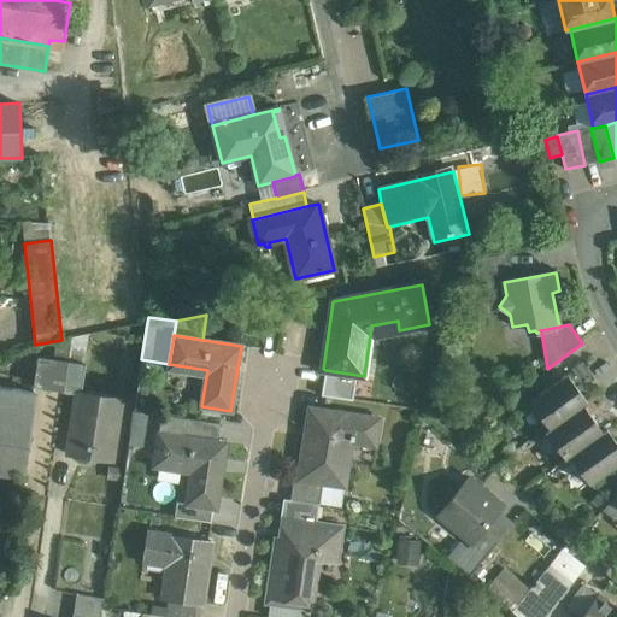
[(69,363),(39,358),(34,387),(64,393),(69,363)]
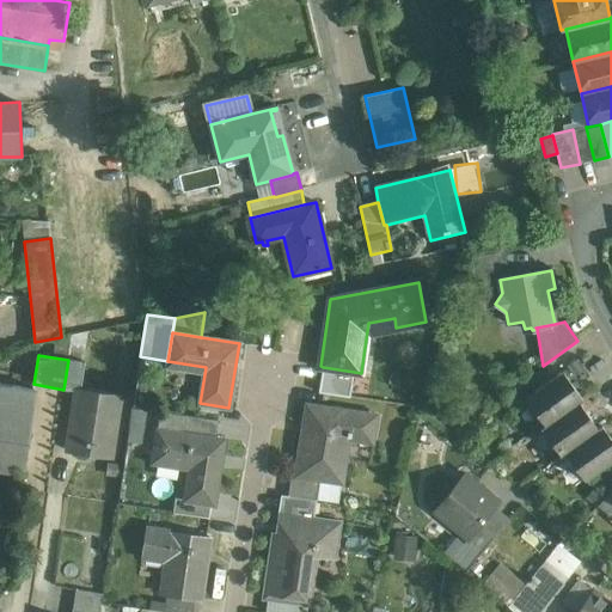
[(85,362),(68,360),(63,390),(78,391),(80,392),(81,390),(85,362)]
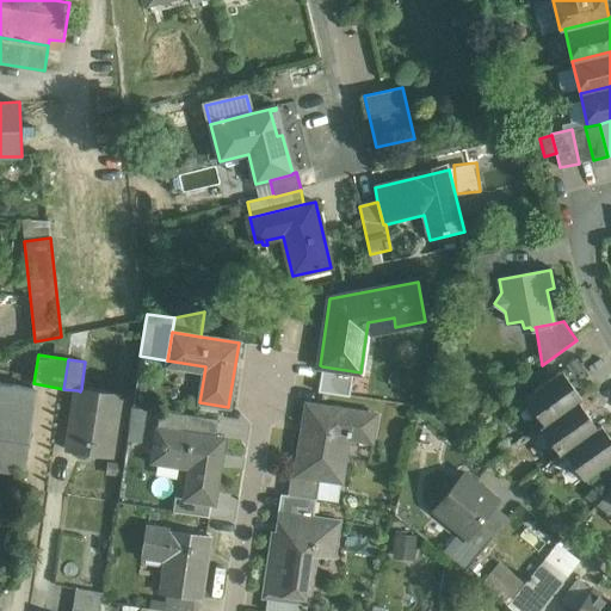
[(353,371),(322,366),(319,392),(350,396),(353,371)]
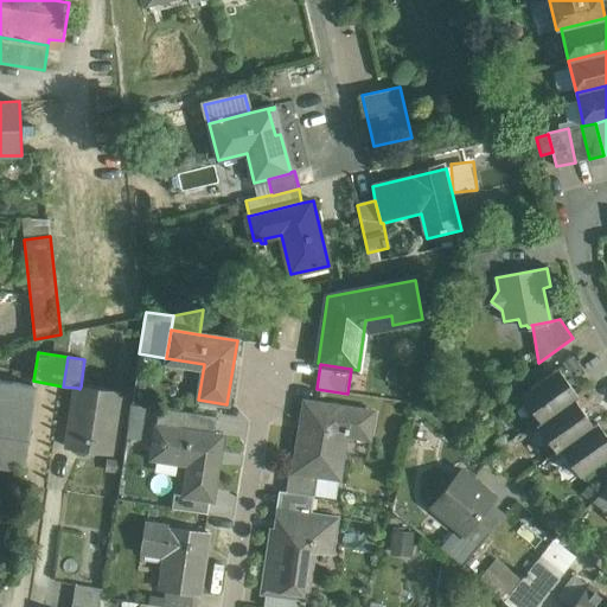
[(529,389),(521,395),(522,396),(541,421),(541,422),(574,398),(577,396),(558,368),(529,389)]
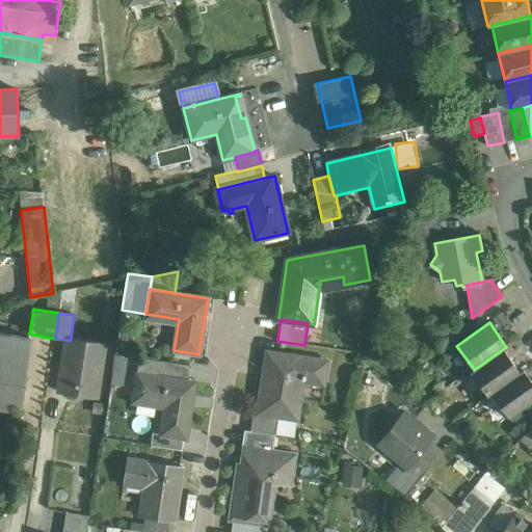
[(456,331),(435,346),(444,356),(457,347),(456,346),(463,341),(456,331)]
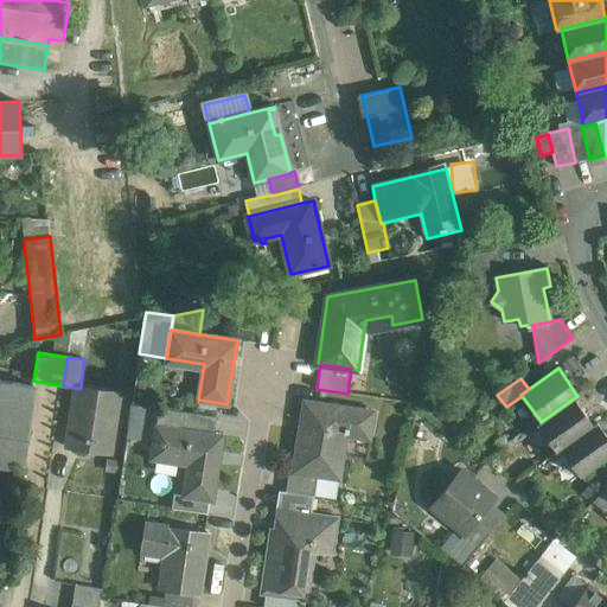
[(34,387),(0,381),(0,460),(23,465),(34,387)]
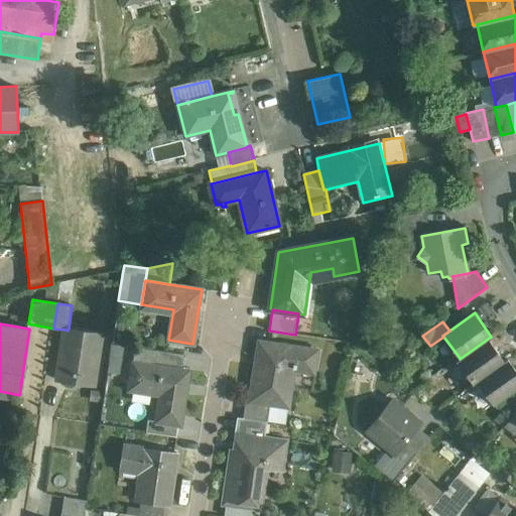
[(101,334),(69,329),(68,331),(66,330),(57,380),(93,385),(101,334)]
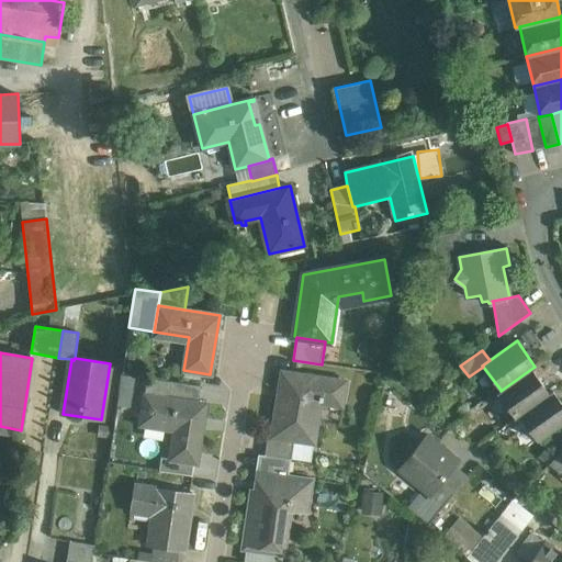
[(531,369),(501,391),(501,390),(497,393),(515,418),(519,415),(549,393),(531,369)]
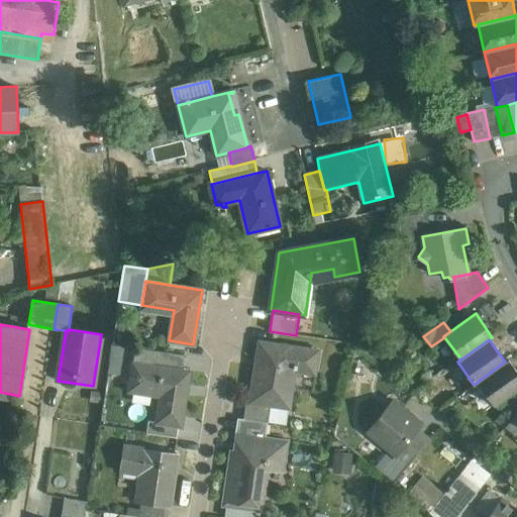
[(317,351),(265,342),(261,366),(255,365),(250,401),(250,402),(270,405),(288,408),(294,370),(314,373),(317,351)]
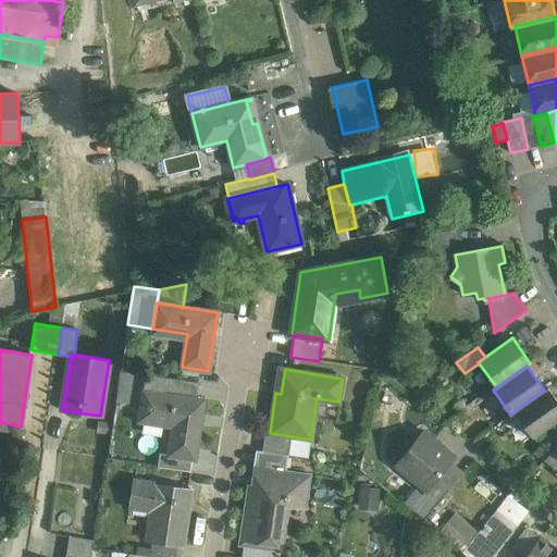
[(130,399),(134,374),(123,373),(119,398),(130,399)]
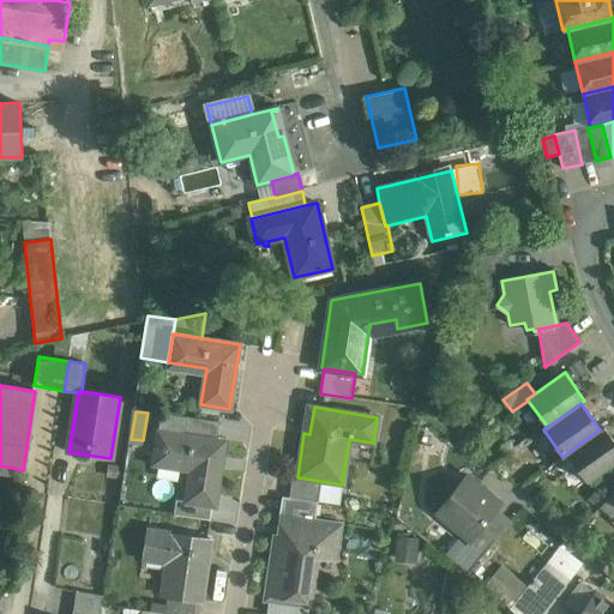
[(218,421),(184,416),(181,434),(216,439),(218,421)]
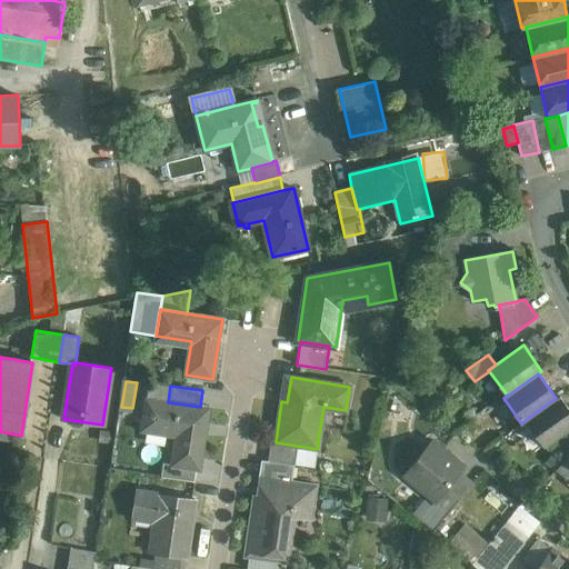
[(568,428),(568,408),(560,396),(556,398),(526,420),(543,447),(568,428)]
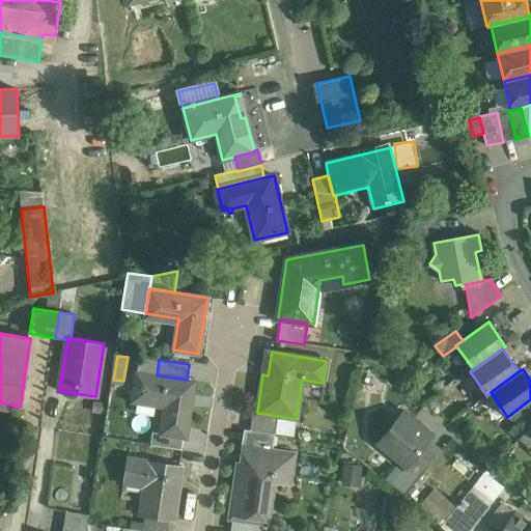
[(157,375),(136,372),(133,397),(165,402),(161,432),(161,434),(184,438),(186,438),(194,381),(187,380),(157,375)]
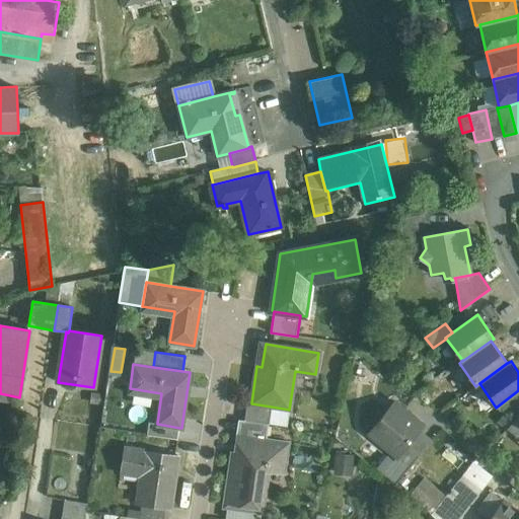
[(271,406),(251,403),(251,402),(247,401),(244,420),(269,424),(271,406)]
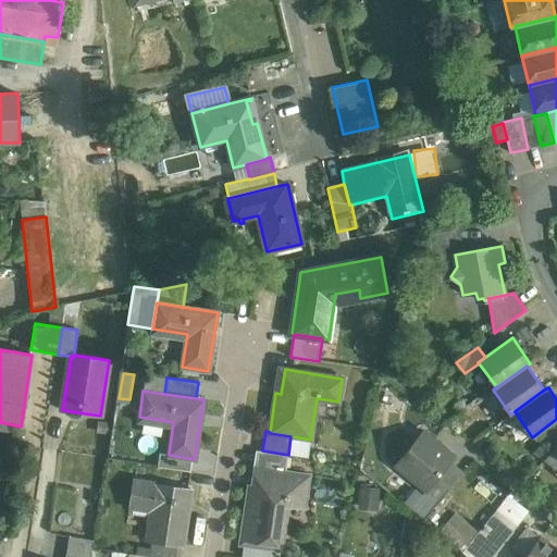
[(454,456),(423,431),(395,463),(425,489),(448,461),(454,456)]
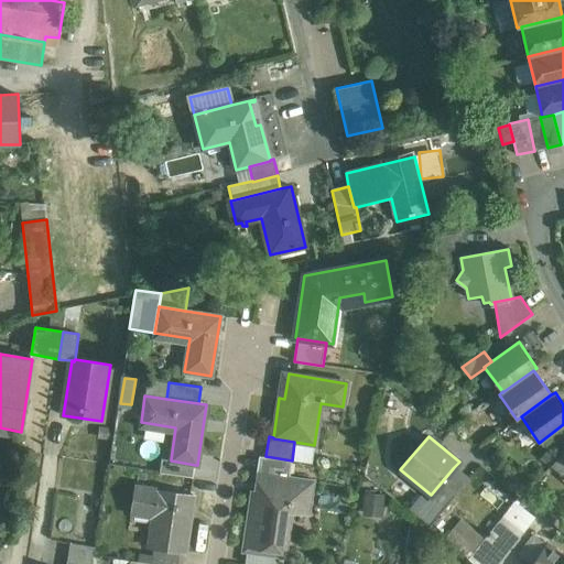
[(563,448),(550,466),(563,477),(563,448)]
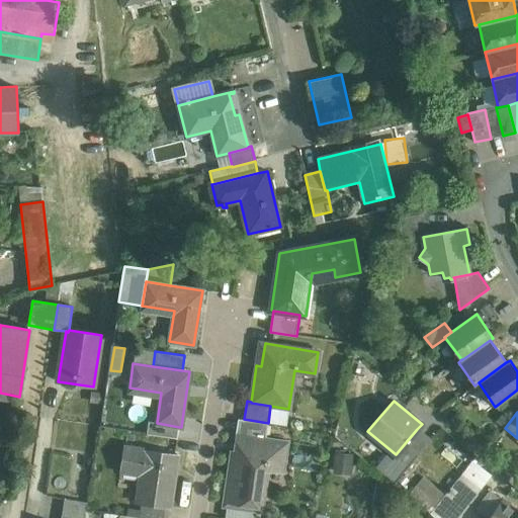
[(268,423),(244,419),(242,435),(265,439),(268,423)]
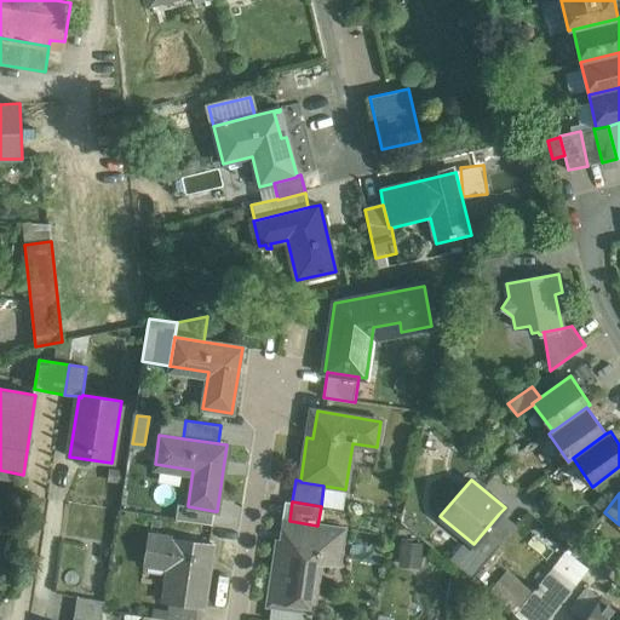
[(214,511),(188,506),(188,505),(177,504),(176,518),(212,524),(214,511)]
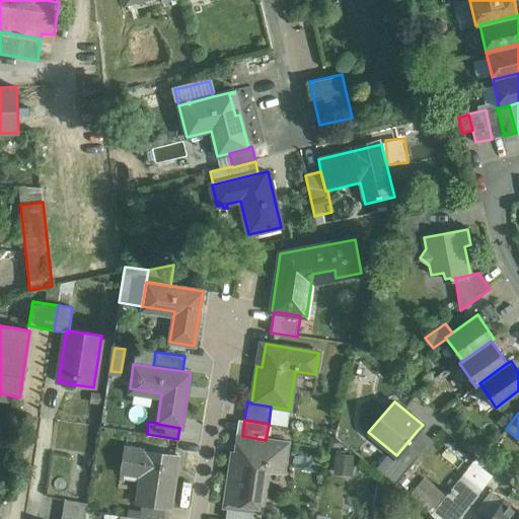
[(418,430),(396,455),(382,472),(394,484),(431,440),(418,430)]
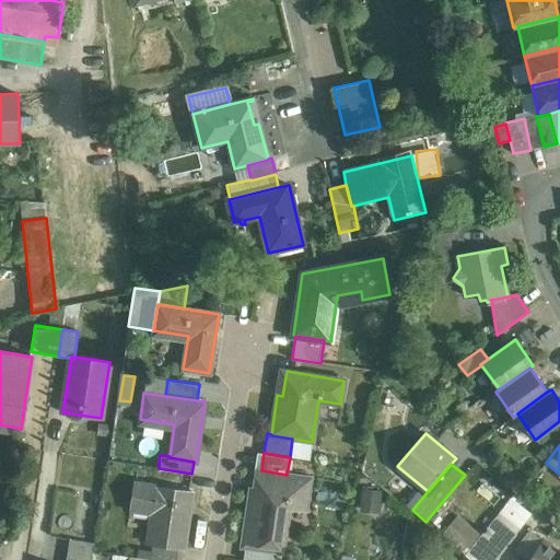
[(287,475),(261,470),(258,489),(251,488),(242,546),(245,546),(276,550),(282,551),(290,501),(306,503),(310,478),(287,475)]
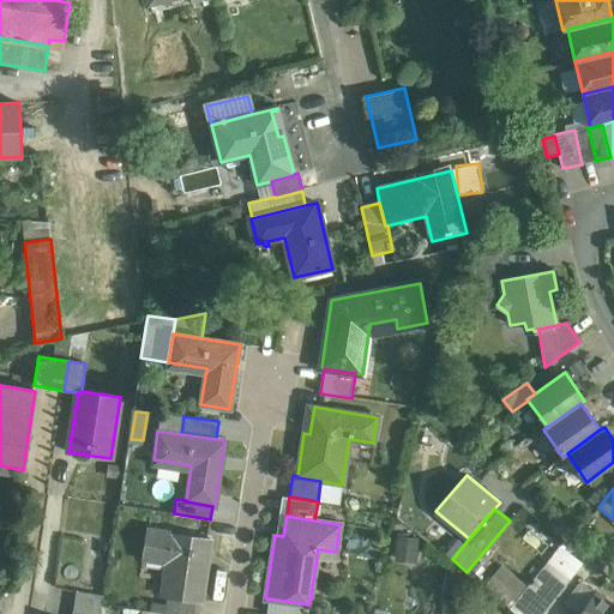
[(210,539),(146,529),(143,558),(167,563),(162,595),(200,601),(210,539)]
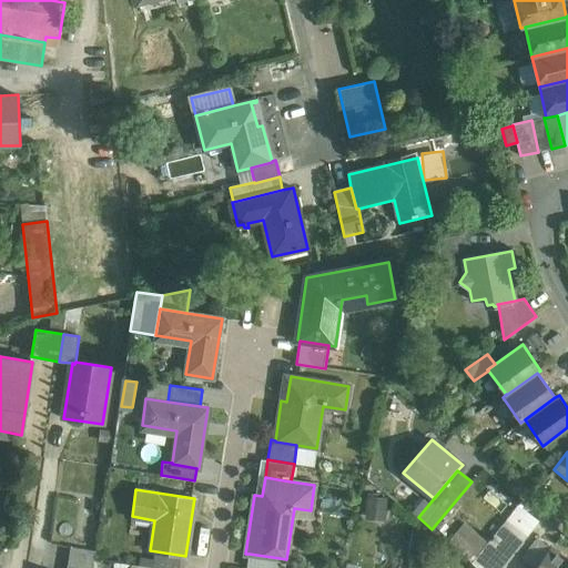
[(467,521),(453,537),(473,555),(487,539),(467,521)]
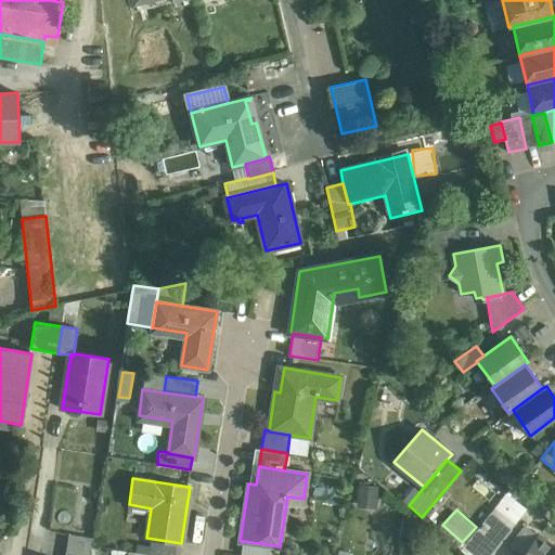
[(490,554),(512,529),(490,512),(462,549),(469,554),(490,554)]
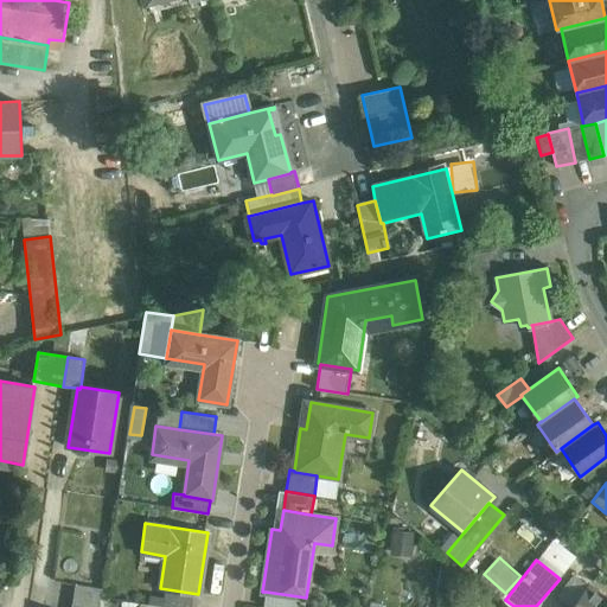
[(100,605),(101,586),(77,583),(75,602),(100,605)]
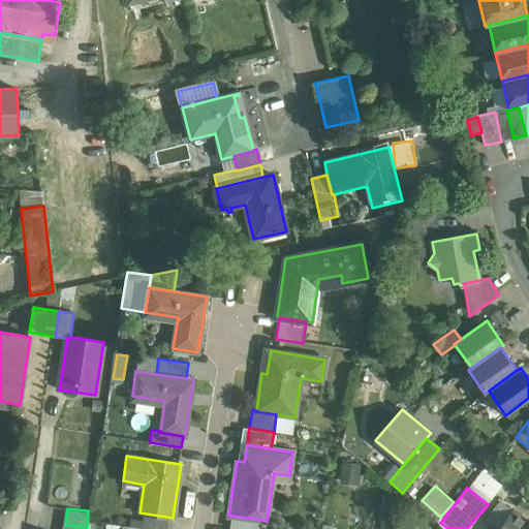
[(526,521),(512,510),(497,528),(528,528),(528,520),(528,519),(526,521)]
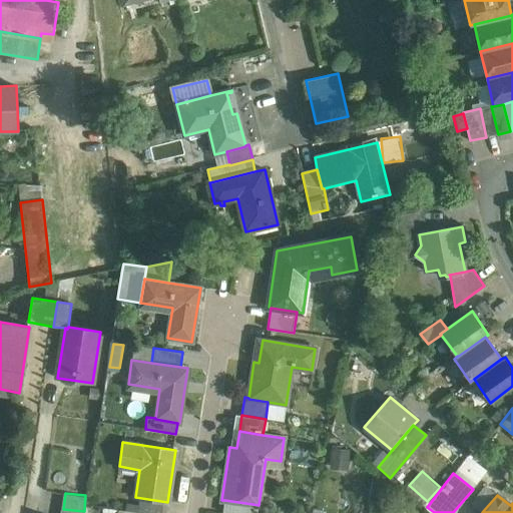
[(250,512),(252,504),(224,500),(222,512),(228,512),(250,512)]
